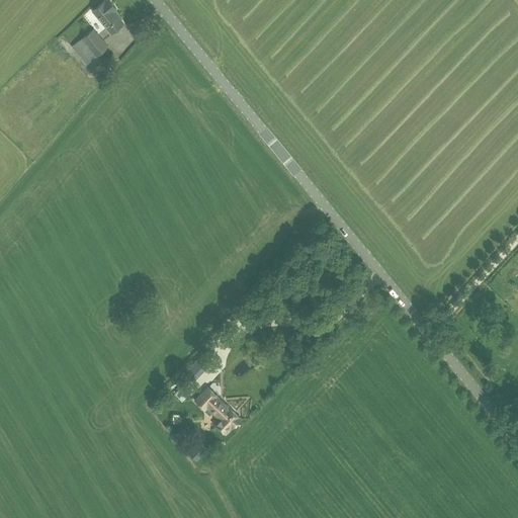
[(117,18),(112,11),(116,8),(109,0),(105,0),(104,1),(104,0),(93,9),(112,32),(123,23),(118,17),(117,18)]
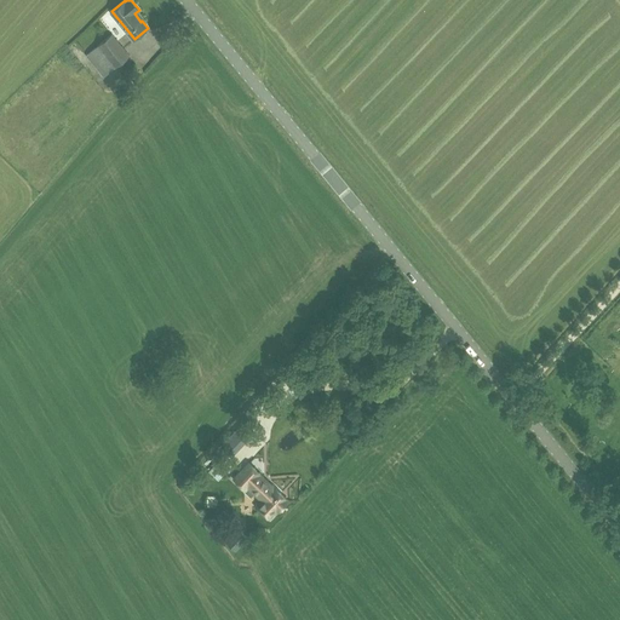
[(104,78),(131,56),(112,34),(85,55),(104,78)]
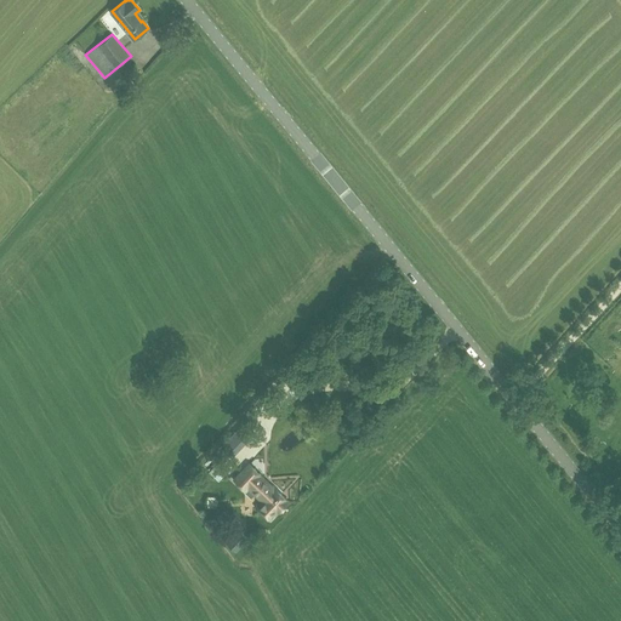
[(620,289),(604,309),(613,317),(620,306),(620,289)]
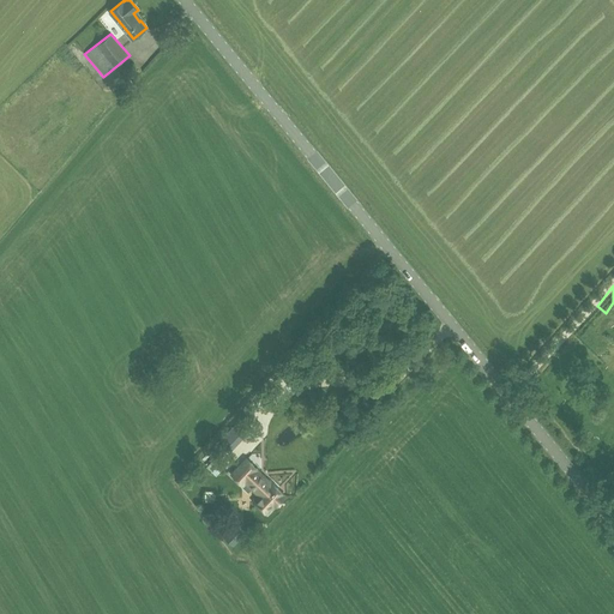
[(235,446),(224,435),(217,443),(229,453),(235,446)]
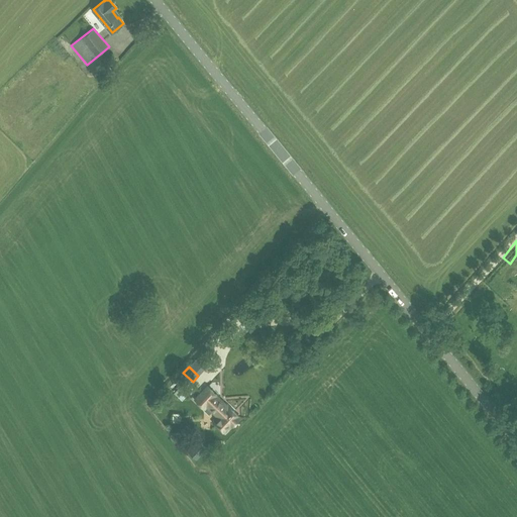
[(184,376),(180,379),(186,385),(190,382),(184,376)]
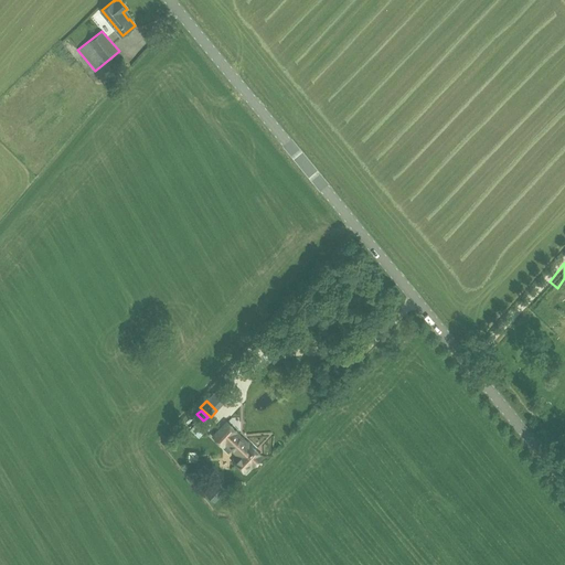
[(189,429),(199,438),(205,432),(196,422),(189,429)]
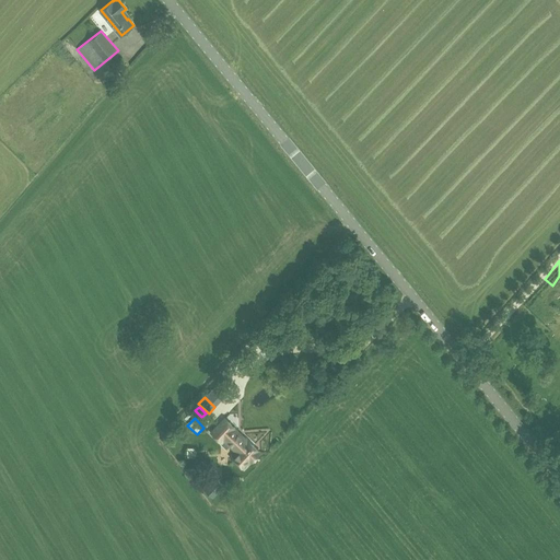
[(246,441),(234,430),(235,429),(224,419),(211,433),(221,443),(223,441),(235,452),(230,457),(243,469),(251,462),(252,463),(260,453),(247,440),(246,441)]
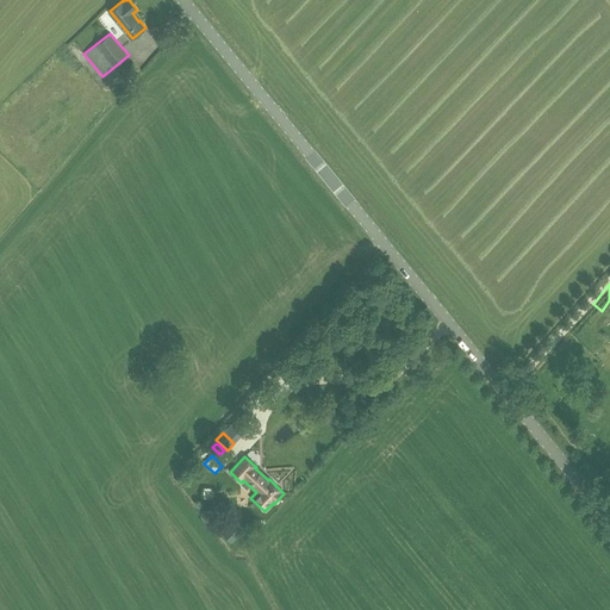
[(235,521),(223,533),(232,541),(244,529),(235,521)]
